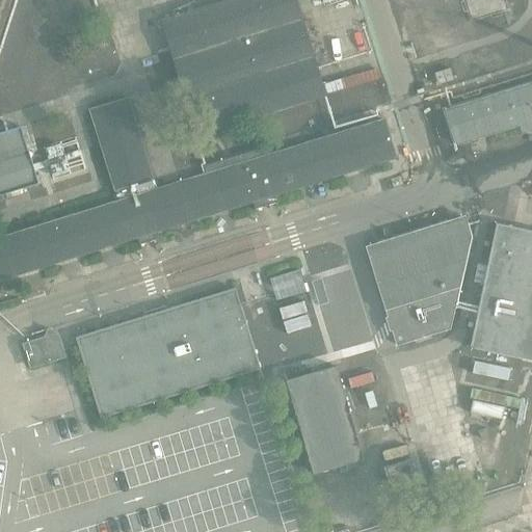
[(295,0),(229,0),(164,20),(163,20),(197,137),(325,99),(295,0)]
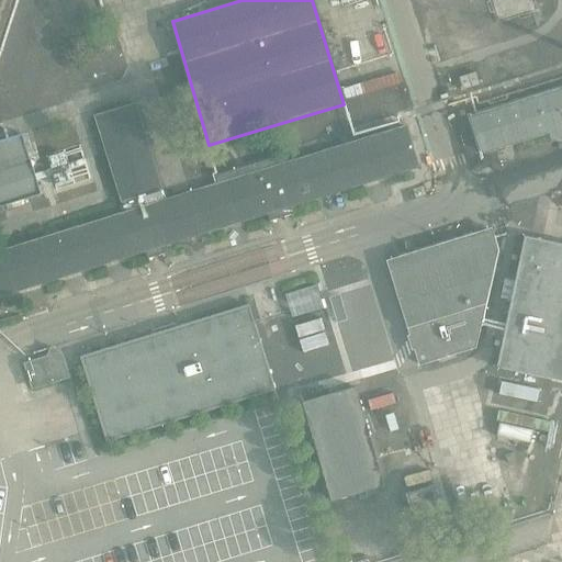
[(363,51),(344,56),(347,66),(385,55),(380,33),(360,40),(363,51)]
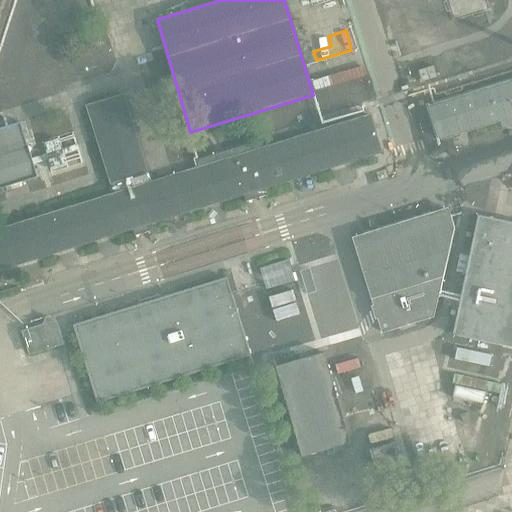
[(456,58),(418,72),(421,83),(460,72),(456,58)]
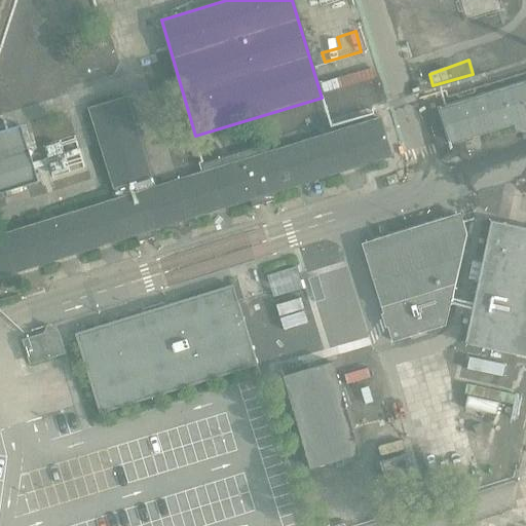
[(525,81),(438,111),(449,146),(513,125),(515,134),(525,129),(525,81)]
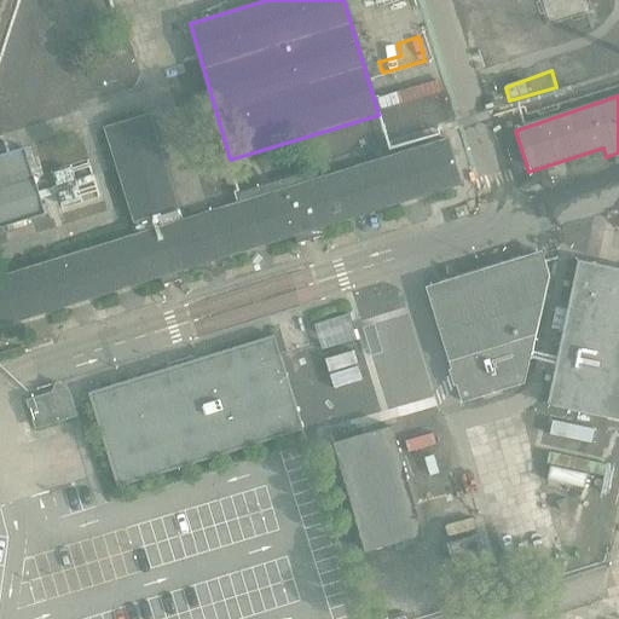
[(0,276),(0,327),(463,186),(447,138),(317,180),(313,171),(258,189),(261,196),(162,226),(158,217),(179,210),(150,115),(104,128),(138,235),(0,276)]
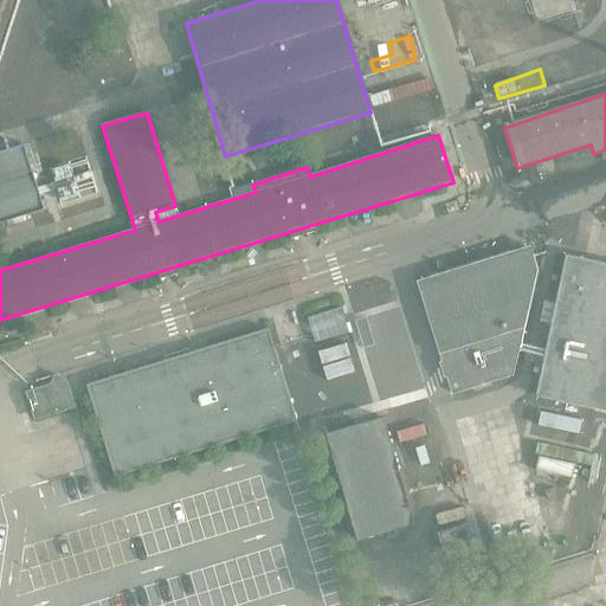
[(0,224),(43,211),(24,146),(0,153),(0,224)]
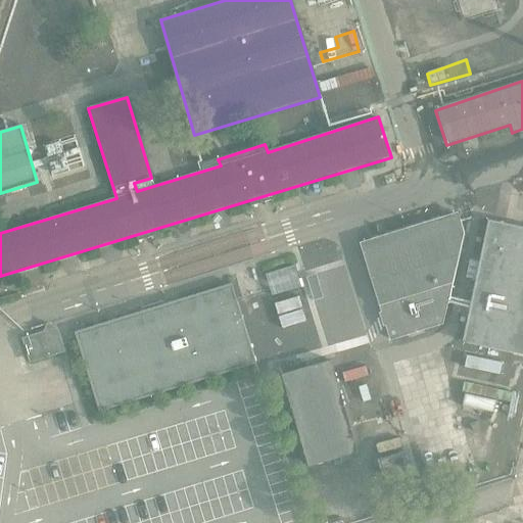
[(200,169),(191,144),(168,152),(173,167),(157,172),(160,182),(200,169)]
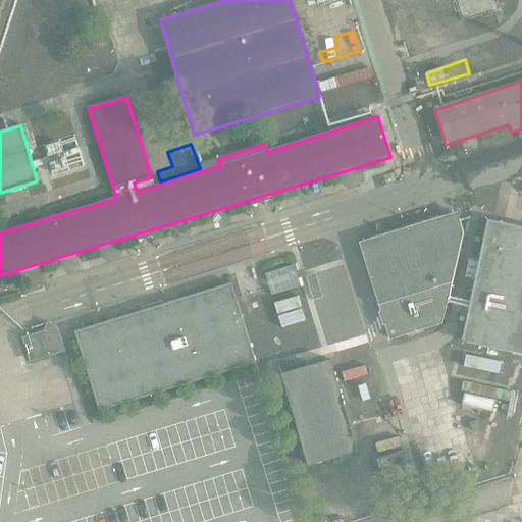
[(457,214),(360,244),(389,341),(441,324),(463,231),(457,214)]
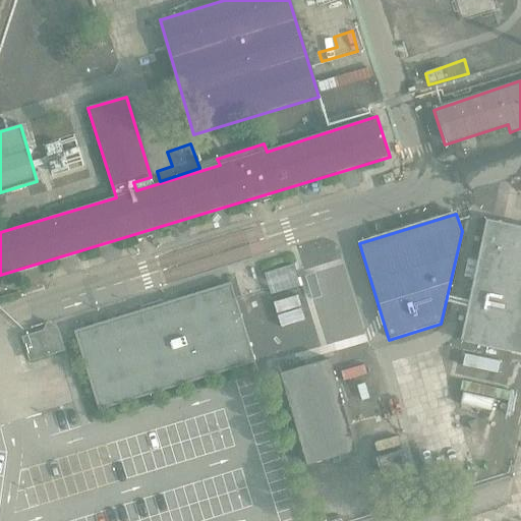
[(520,354),(520,227),(485,220),(460,342),(520,354)]
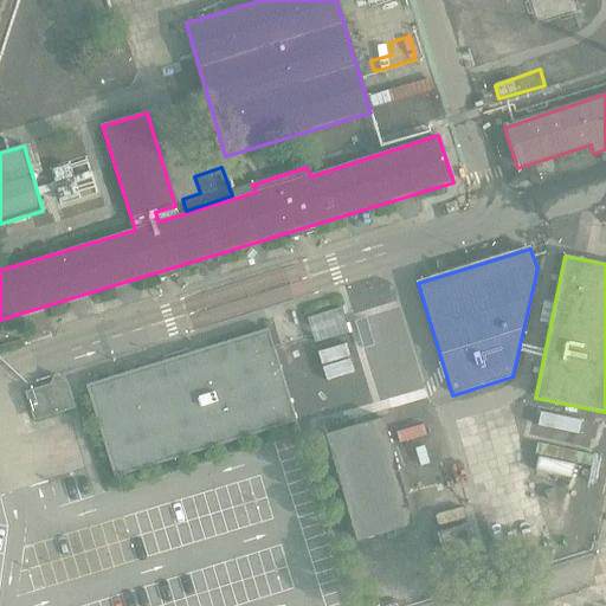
[(309,316),(316,341),(350,331),(343,307),(309,316)]
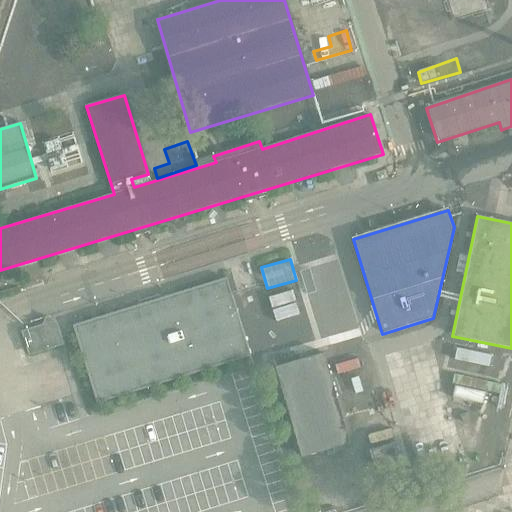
[(341,324),(359,319),(345,266),(328,270),(341,324)]
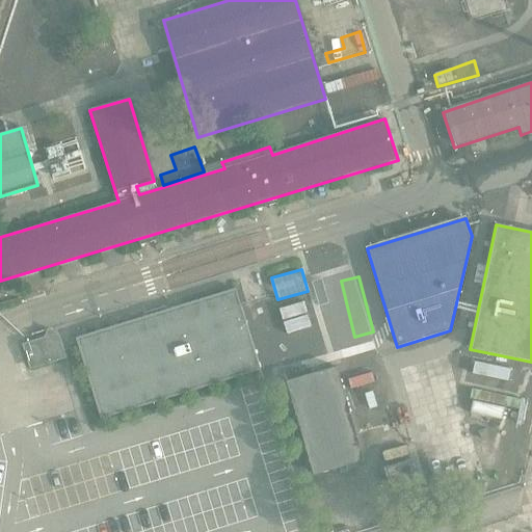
[(101,420),(260,371),(235,290),(75,339),(78,347),(101,420)]
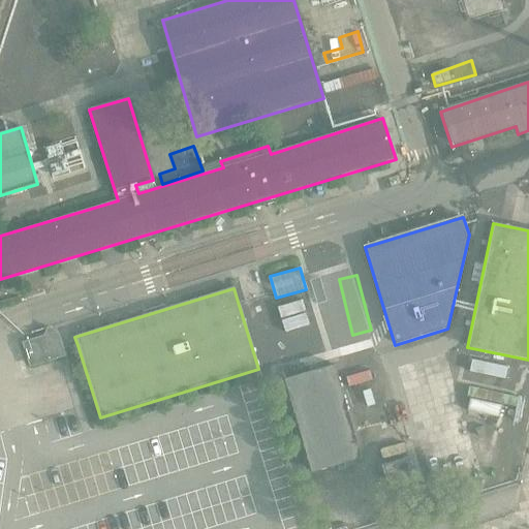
[(31,366),(64,355),(57,334),(24,344),(31,366)]
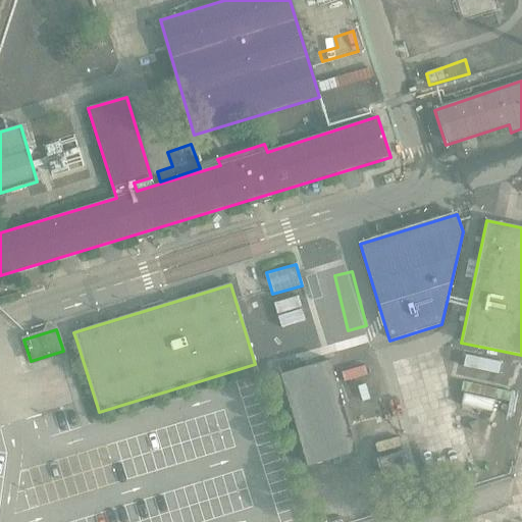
[(470,354),(464,378),(500,385),(505,361),(470,354)]
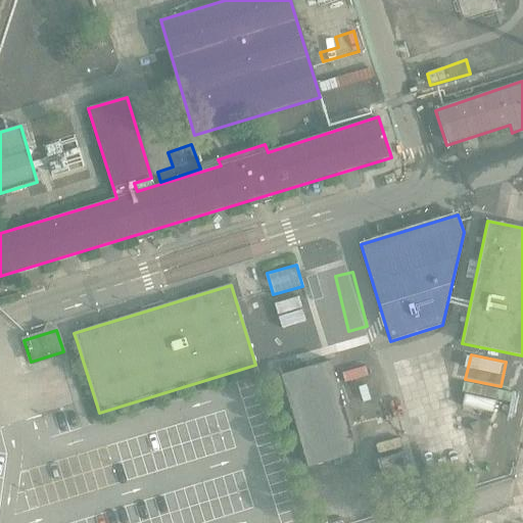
[(330,363),(282,377),(307,467),(357,453),(330,363)]
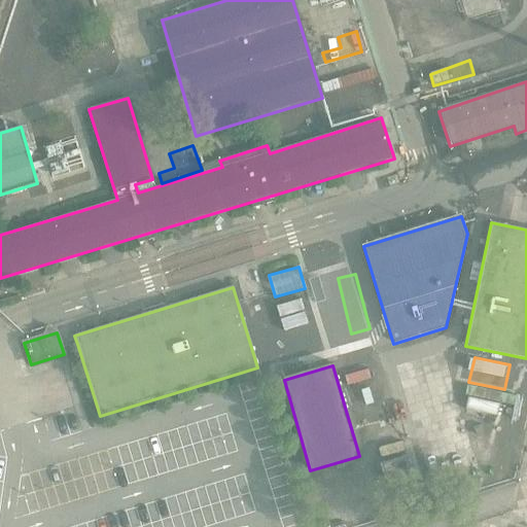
[(467,398),(465,410),(497,417),(499,406),(467,398)]
